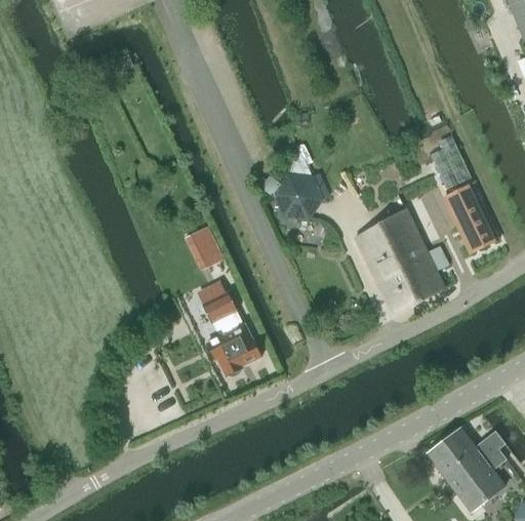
[(507,0),(523,40),(524,38),(524,0),(507,0)]
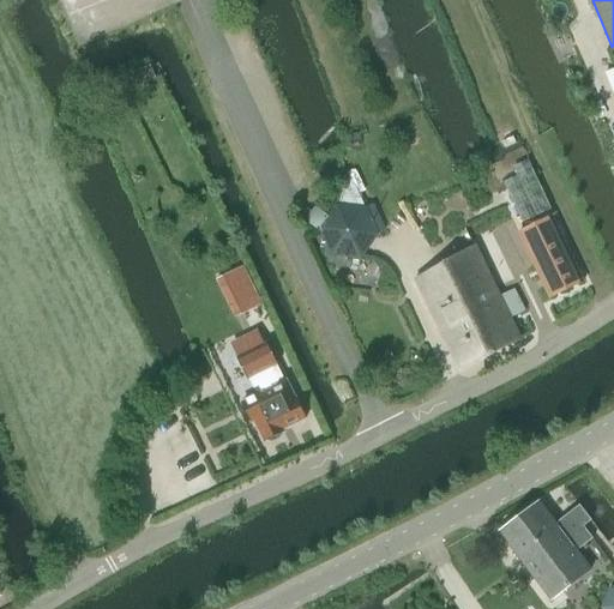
[(149,61),(132,68),(137,82),(155,74),(149,61)]
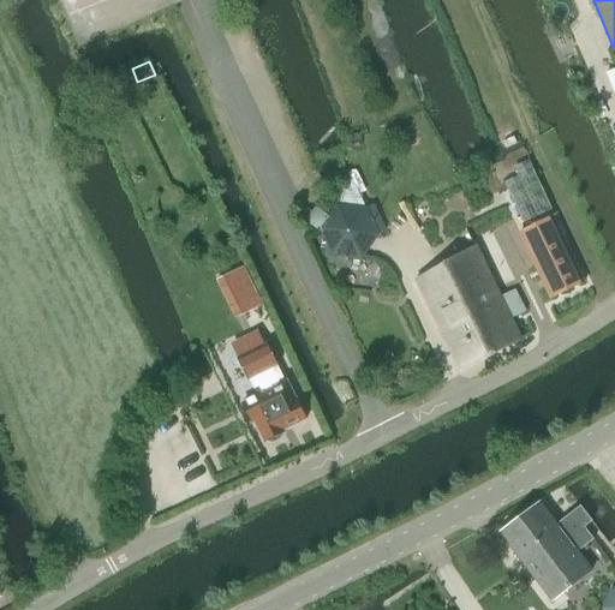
[(529,157),(517,163),(520,172),(533,166),(529,157)]
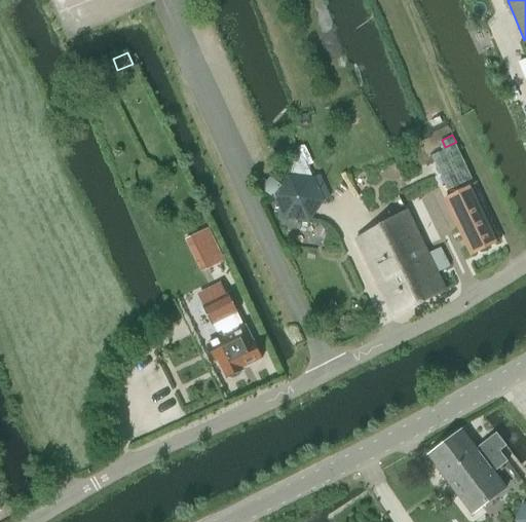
[(445,147),(431,153),(447,187),(472,176),(456,142),(445,147)]
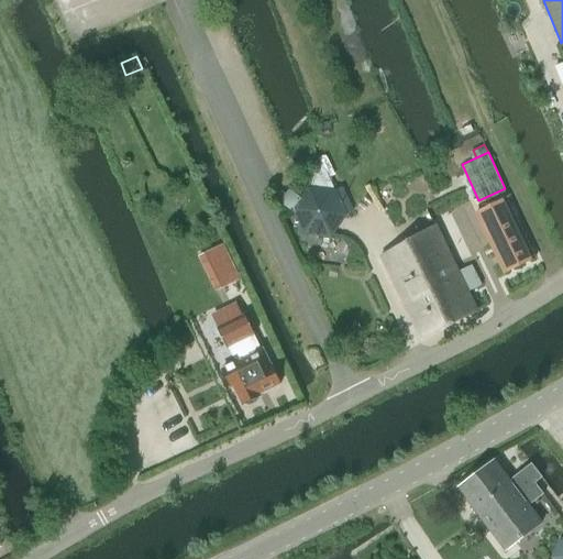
[(289,186),(280,199),(296,209),(305,230),(331,232),(346,211),(353,208),(342,185),(335,187),(334,187),(312,185),(309,185),(301,195),(289,186)]
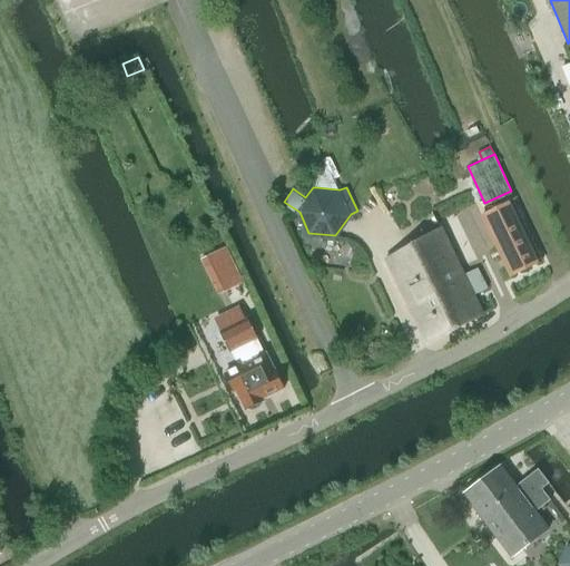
[(503,202),(483,212),(489,224),(511,270),(543,255),(514,196),(503,202)]
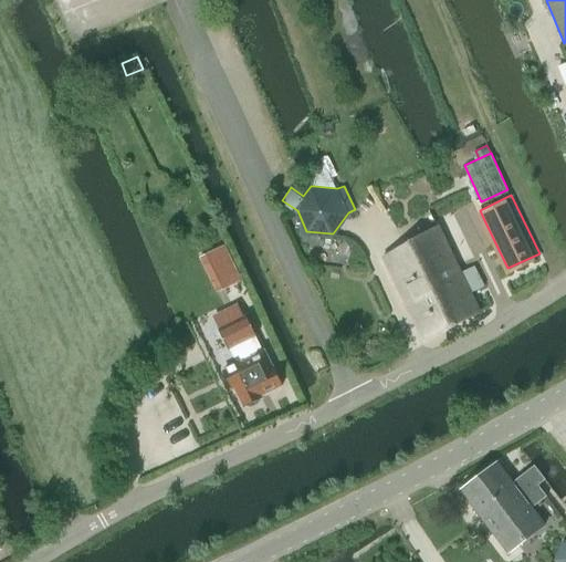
[(402,295),(458,268),(437,225),(381,255),(402,295)]
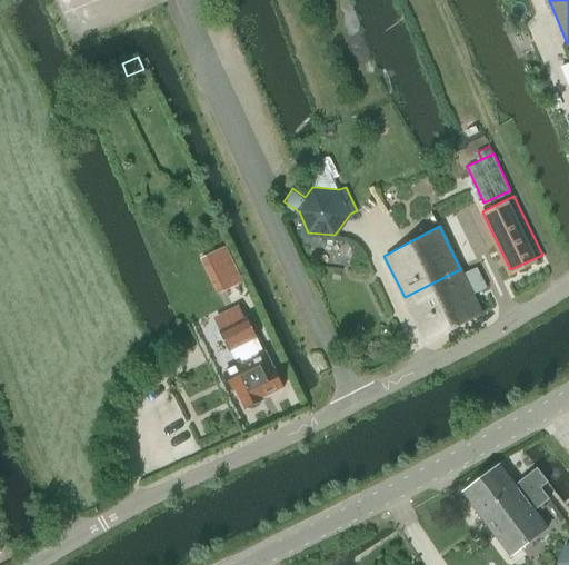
[(221,280),(240,271),(226,243),(207,253),(221,280)]
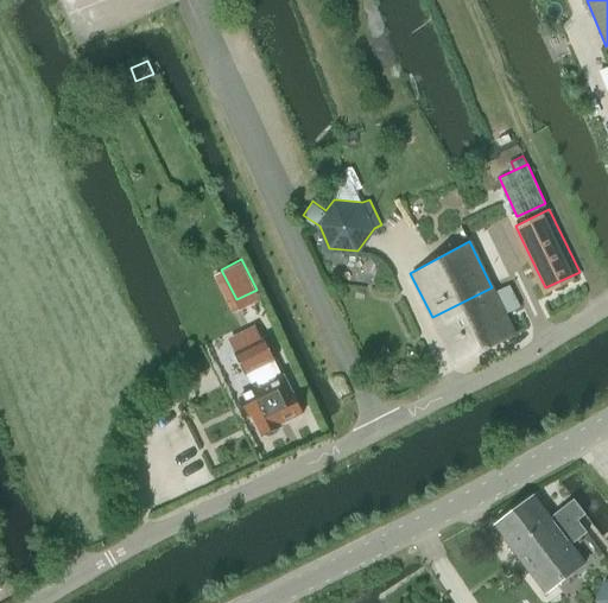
[(492,287),(432,317),(455,361),(514,331),(504,311),(519,303),(511,286),(495,294),(492,287)]
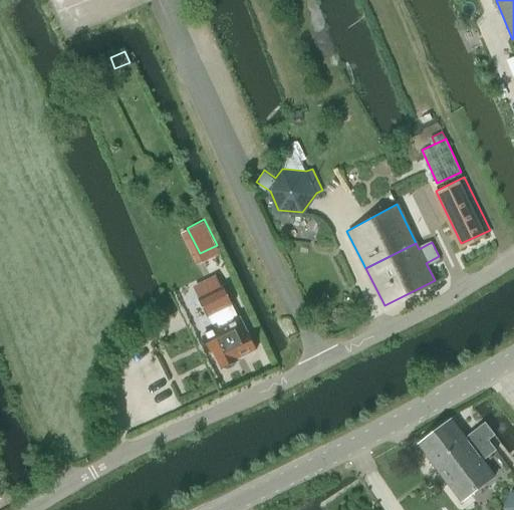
[(230,301),(231,301),(218,275),(194,288),(206,313),(207,313),(215,328),(202,334),(210,350),(212,349),(221,366),(222,366),(228,367),(232,365),(235,359),(237,358),(236,356),(256,346),(247,330),(246,330),(239,315),(237,316),(230,301)]
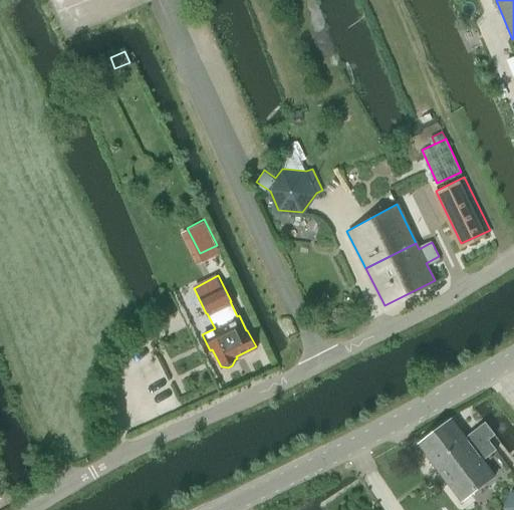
[(441,473),(459,459),(456,455),(470,443),(473,447),(487,436),(493,431),(483,419),(464,434),(450,416),(417,442),(441,473)]
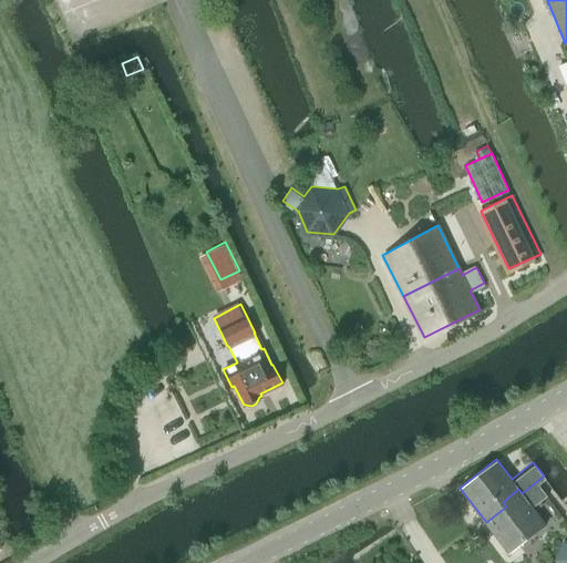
[(506,507),(486,522),(508,550),(545,522),(532,505),(546,493),(537,481),(522,493),(518,489),(503,502),(506,507)]
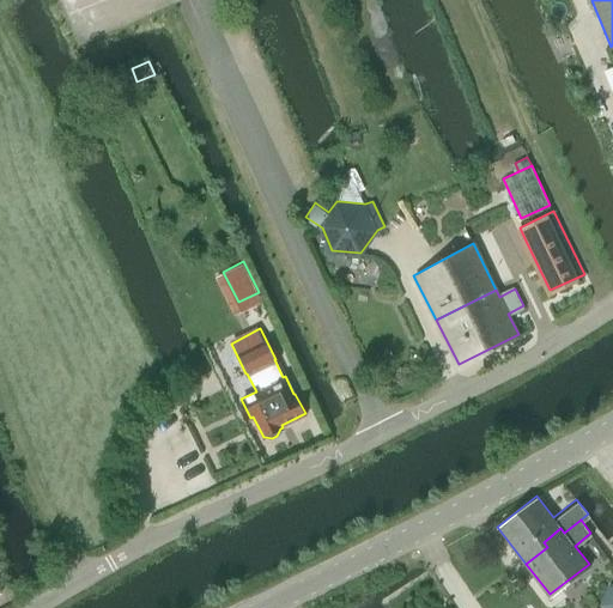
[(605,607),(612,607),(612,579),(610,581),(600,601),(605,607)]
